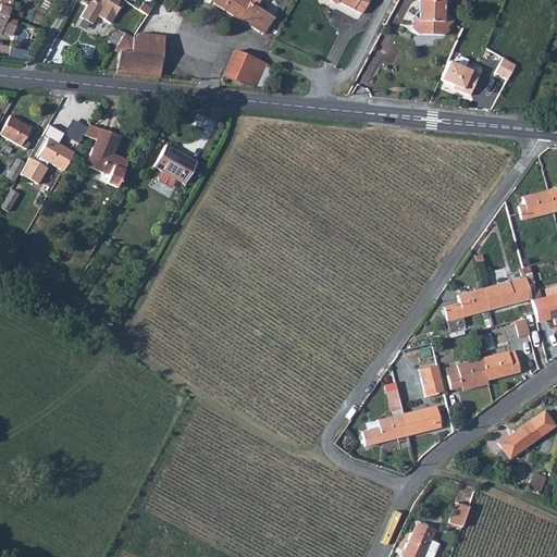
[(83,0),(82,2),(98,12),(99,12),(101,13),(102,19),(110,23),(120,7),(116,5),(119,0),(83,0)]
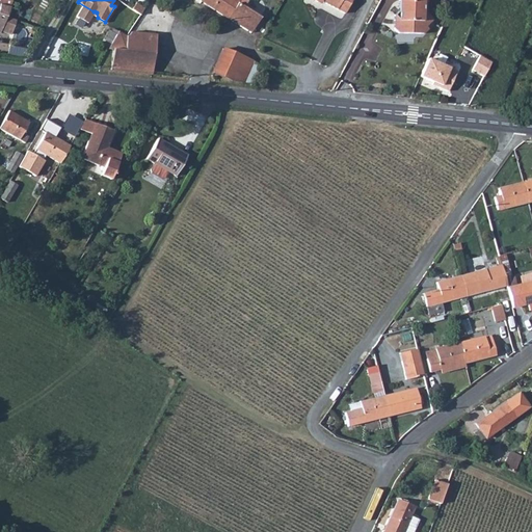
[(202,0),(237,23),(251,32),(261,18),(245,7),(239,3),(239,1),(238,0),(202,0)]
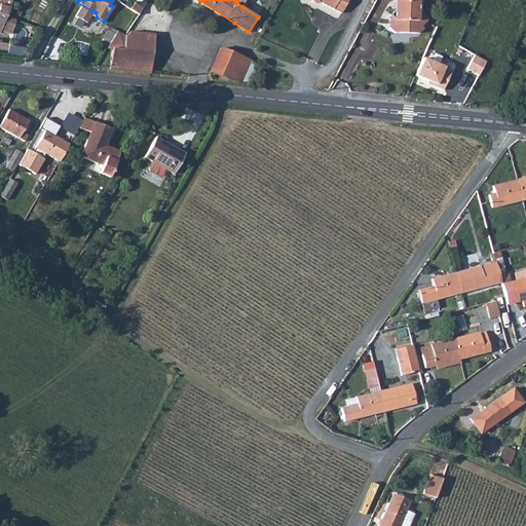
[(310,0),(317,3),(318,1),(341,12),(347,0),(310,0)]
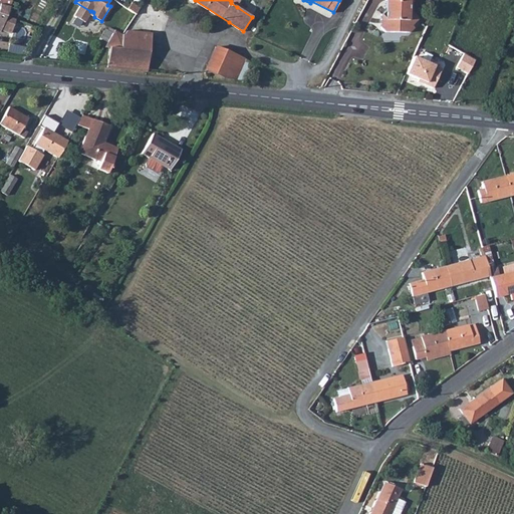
[(386,28),(382,31),(384,33),(411,34),(416,30),(414,28),(421,22),(414,15),(415,0),(388,0),(388,13),(382,18),(386,20),(386,28)]
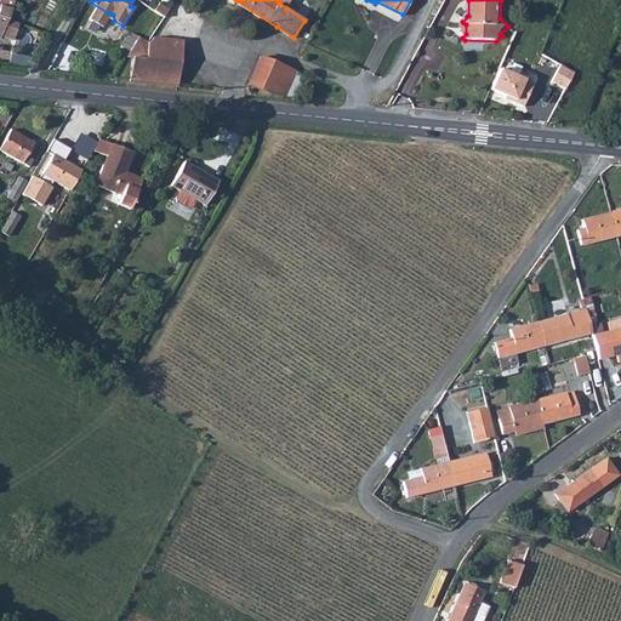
[(159,1),(154,9),(164,16),(170,9),(159,1)]
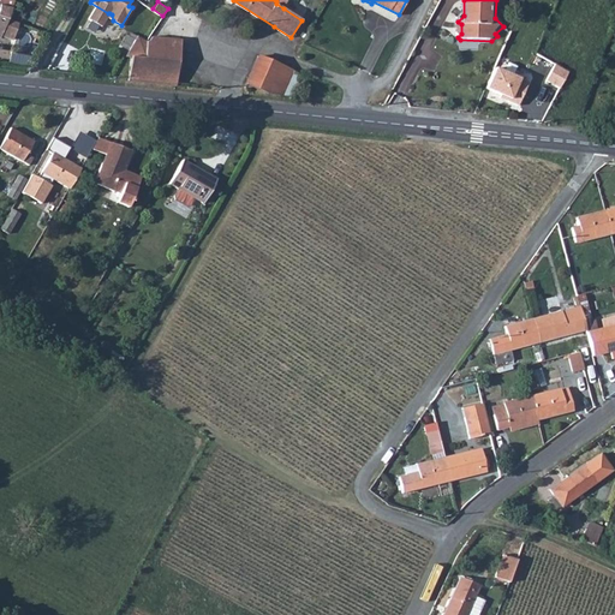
[(0,36),(1,35),(7,21),(12,9),(0,4),(0,36)]
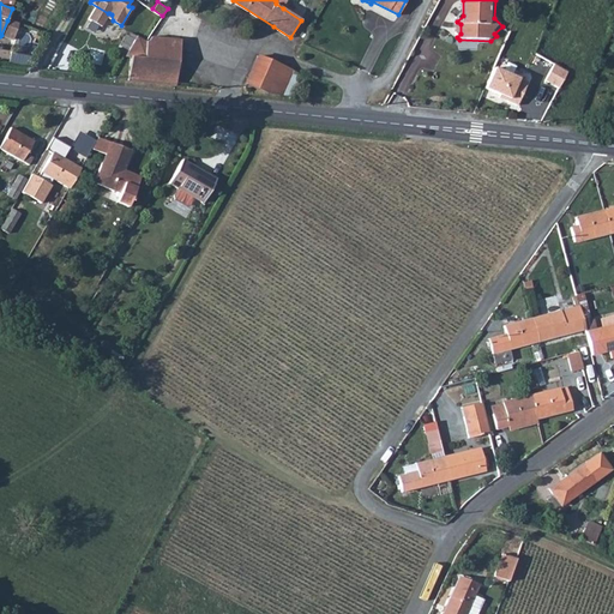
[(438,10),(428,32),(439,36),(449,13),(438,10)]
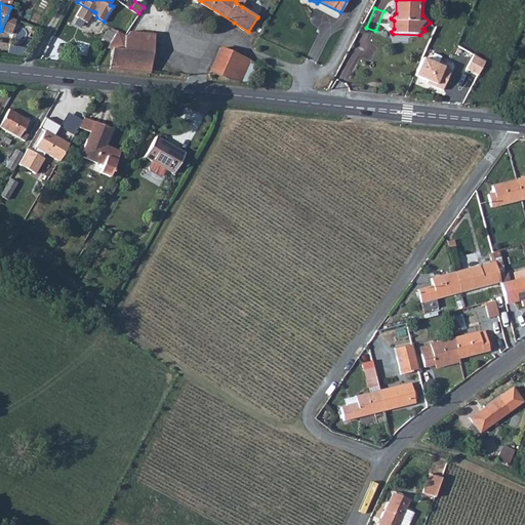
[(6,17),(1,30),(10,33),(16,21),(6,17)]
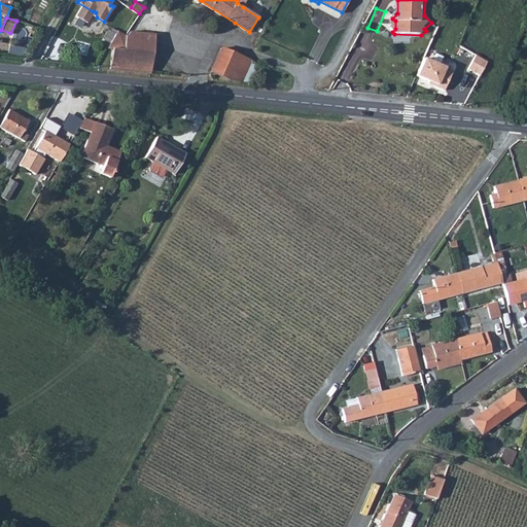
[(118,29),(107,47),(112,47),(153,53),(154,33),(129,31),(127,34),(118,29)]
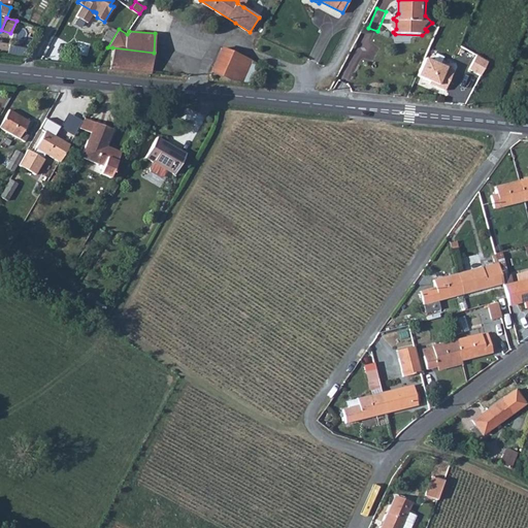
[(112,47),(109,68),(151,73),(154,53),(112,47)]
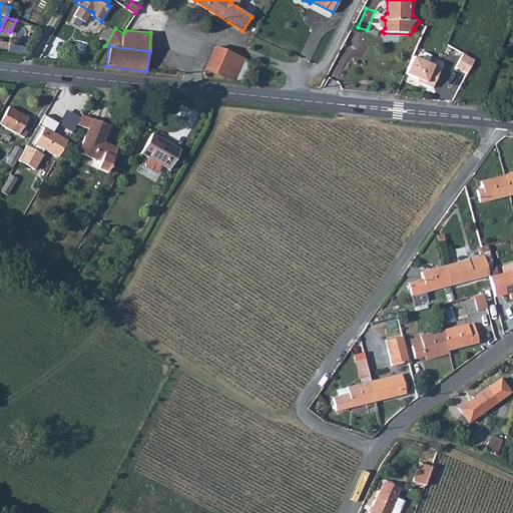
[(215,46),(205,69),(226,77),(242,79),(250,61),(215,46)]
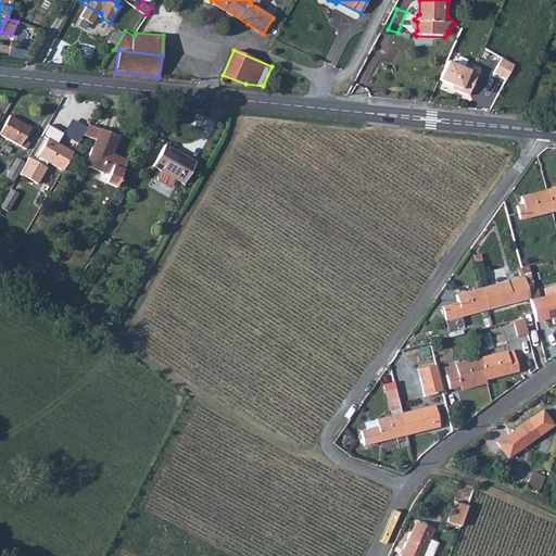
[(467,98),(477,77),(447,63),(439,81),(459,91),(458,93),(467,98)]
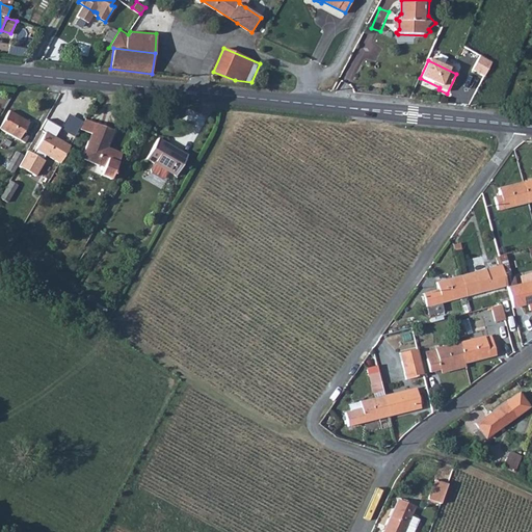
[(480,61),(473,74),(479,78),(486,64),(480,61)]
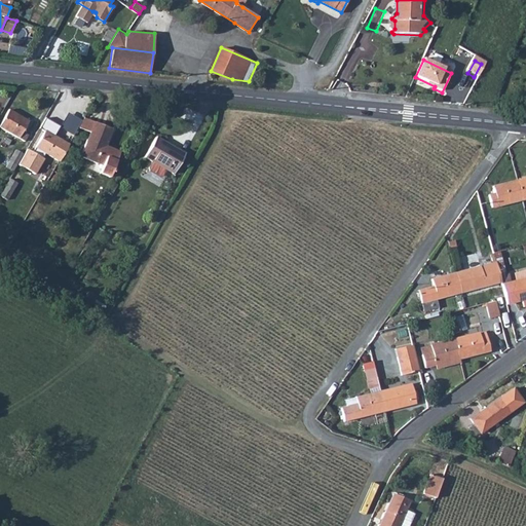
[(10,110),(1,127),(25,142),(29,136),(23,133),(30,122),(10,110)]
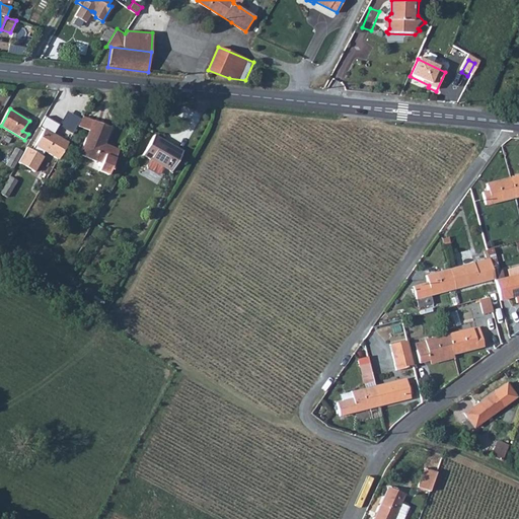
[(83,120),(77,129),(88,133),(92,123),(83,120)]
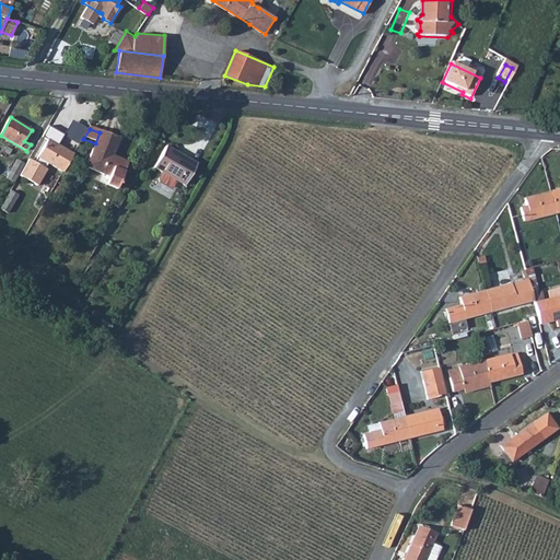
[(95,143),(84,168),(119,184),(128,164),(112,156),(119,141),(100,132),(95,143)]
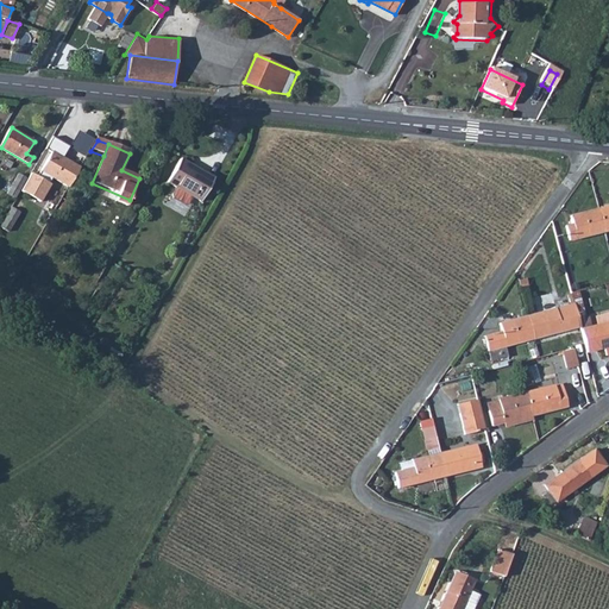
[(76,177),(81,168),(52,152),(39,177),(32,174),(22,192),(41,202),(50,183),(49,183),(52,177),(70,187),(76,177)]
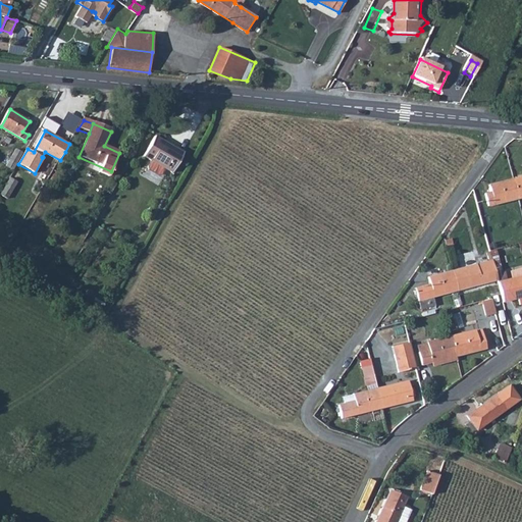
[(157,172),(160,172),(163,166),(173,172),(184,152),(155,136),(144,155),(149,159),(146,164),(147,167),(157,172)]
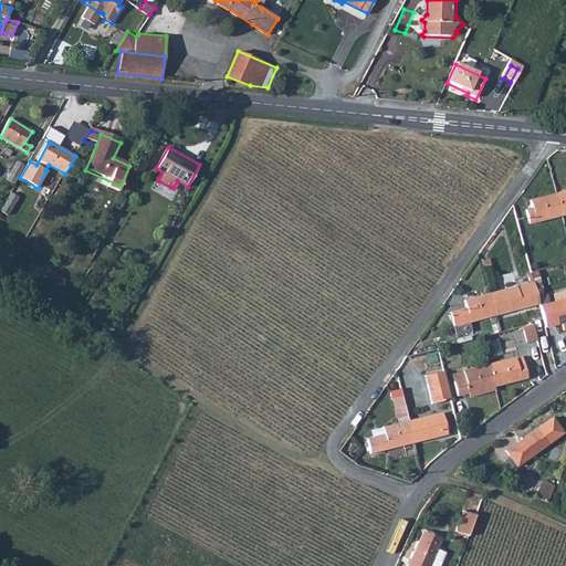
[(17,161),(10,174),(19,178),(24,165),(17,161)]
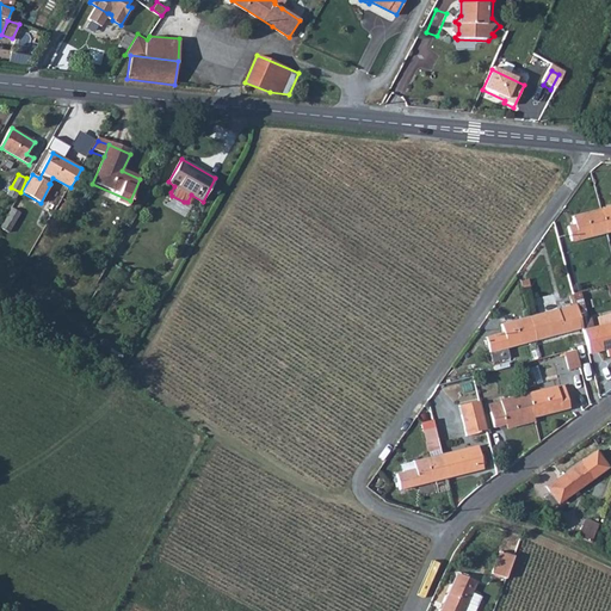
[(12,208),(1,227),(11,232),(22,213),(12,208)]
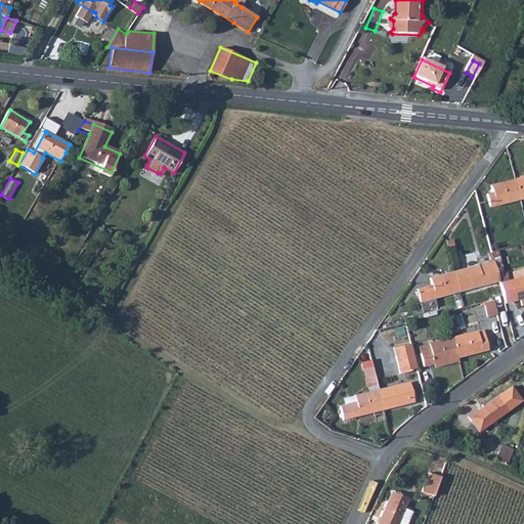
[(521,199),(516,179),(490,185),(492,192),(486,194),(489,207),(521,199)]
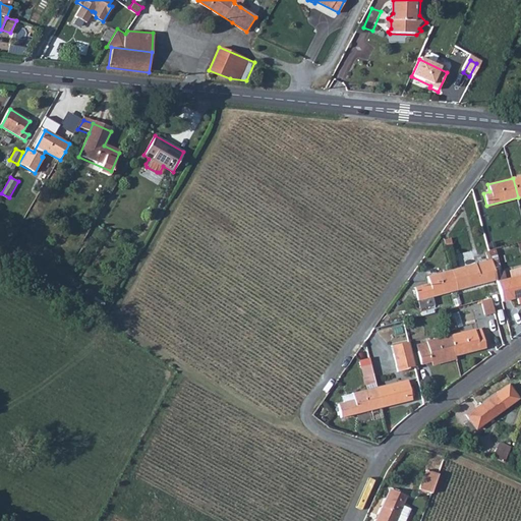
[(475,264),(451,271),(456,290),(486,282),(482,269),(477,271),(475,264)]
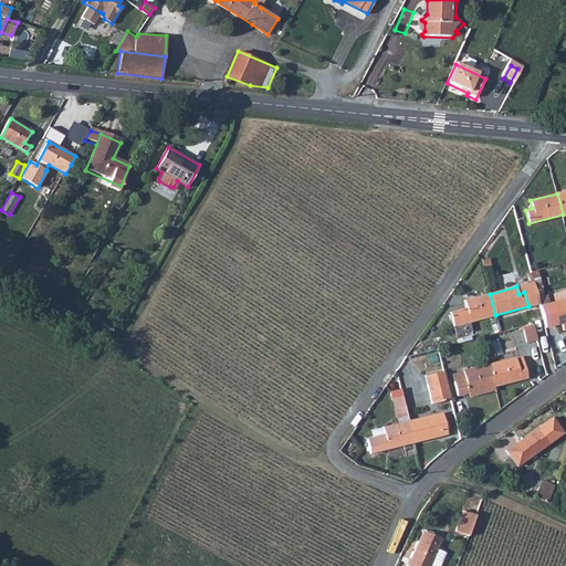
[(537,296),(540,305),(545,327),(562,323),(563,331),(565,328),(565,292),(565,291),(557,293),(559,301),(555,302),(548,303),(546,294),(537,296)]
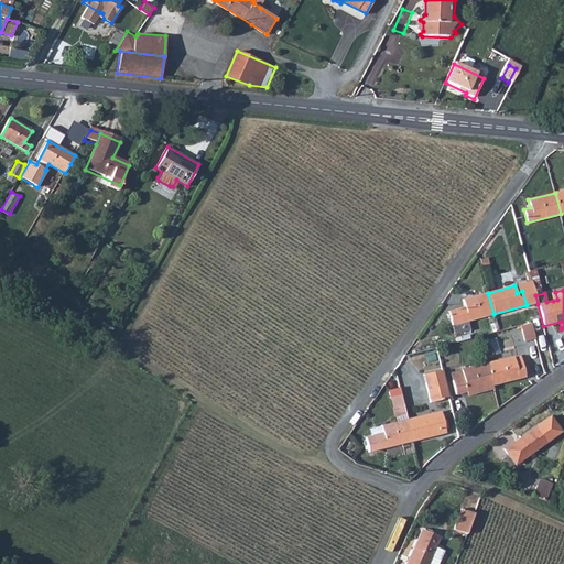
[(494,314),(488,293),(462,301),(464,307),(447,313),(452,326),(454,335),(470,331),(467,322),(494,314)]
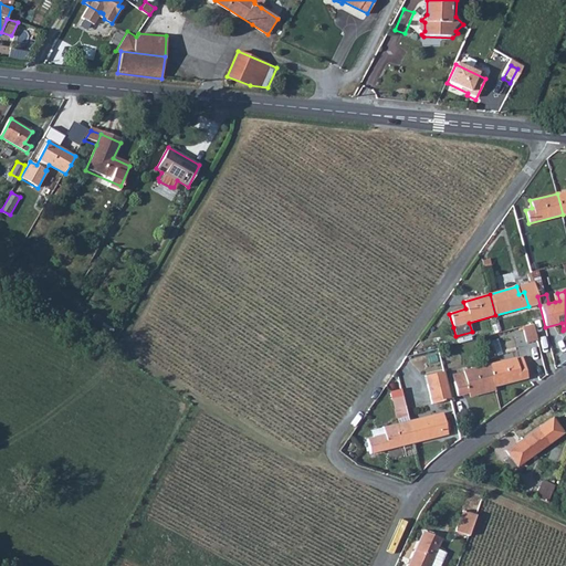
[(532,324),(523,326),(526,342),(536,339),(532,324)]
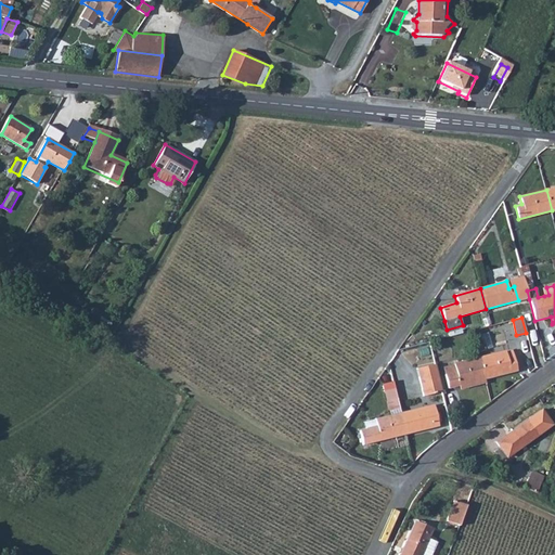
[(504,351),(479,358),(485,378),(517,371),(514,358),(507,359),(504,351)]
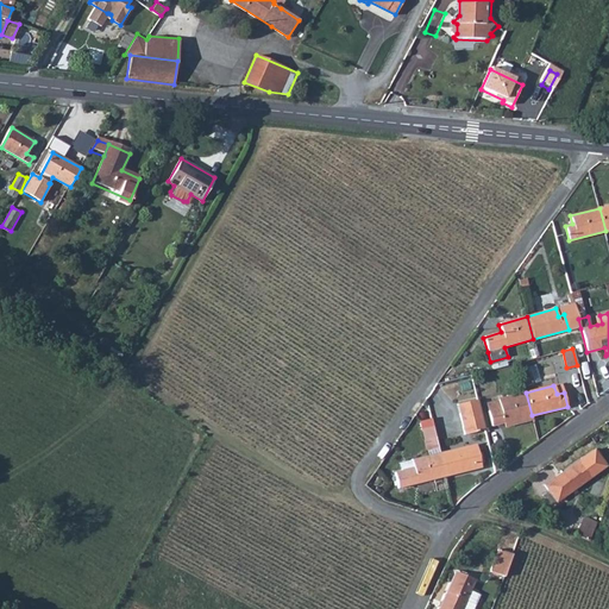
[(532,415),(526,393),(497,400),(498,408),(488,412),(491,426),(532,415)]
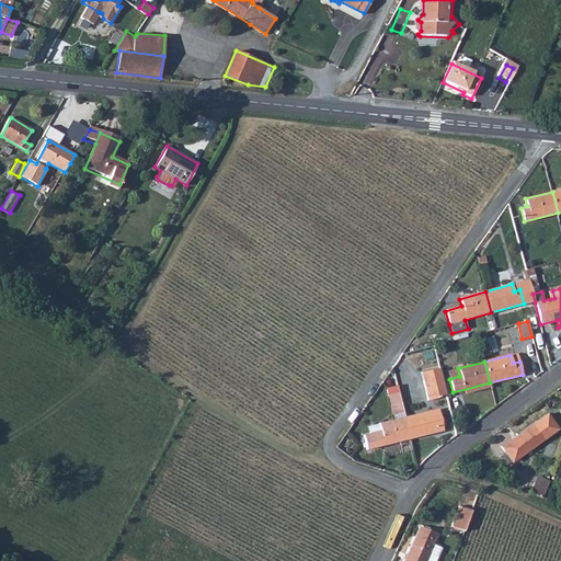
[(422,381),(441,377),(438,368),(421,373),(422,381)]
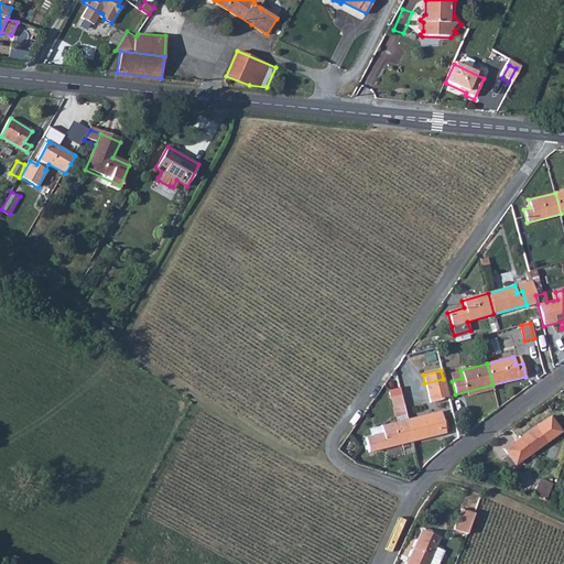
[(430,402),(448,398),(443,379),(424,383),(430,402)]
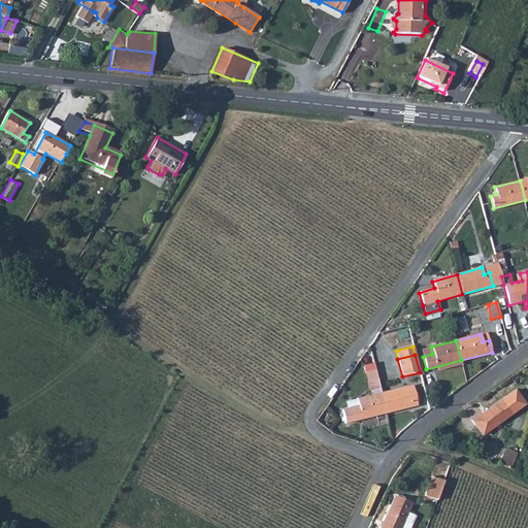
[(405,387),(382,392),(387,413),(418,405),(414,392),(407,394),(405,387)]
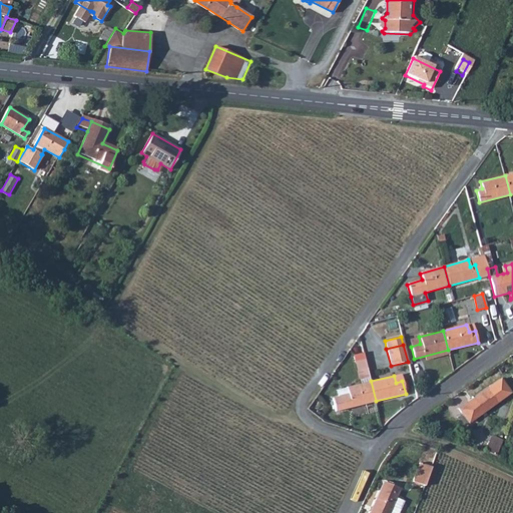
[(376,401),(371,381),(347,388),(349,395),(334,399),(337,411),(376,401)]
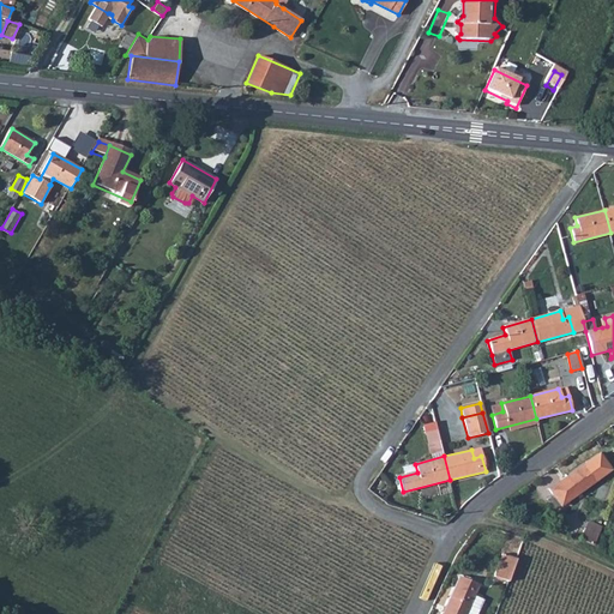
[(588,462),(549,488),(561,505),(600,479),(588,462)]
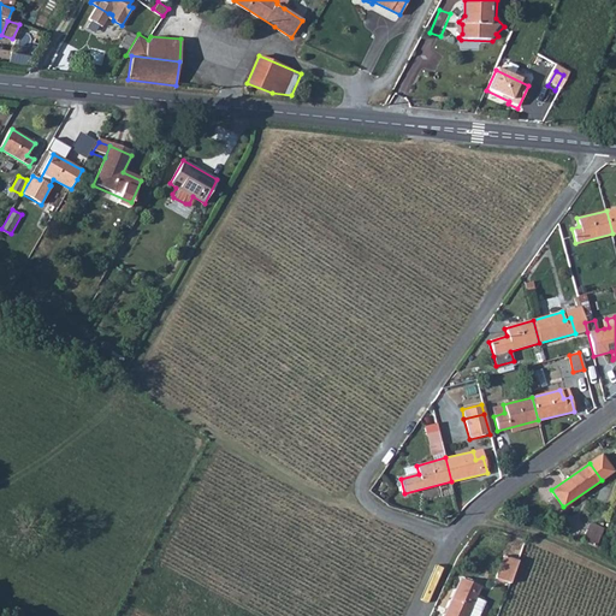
[(587,529),(581,540),(594,546),(600,535),(587,529)]
